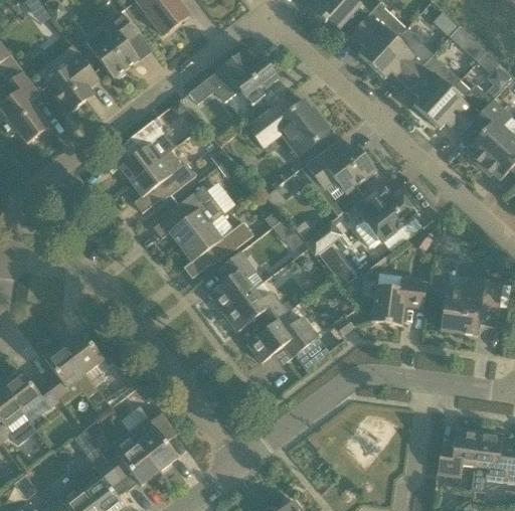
[(26,0),(25,1),(33,11),(41,5),(37,0),(26,0)]
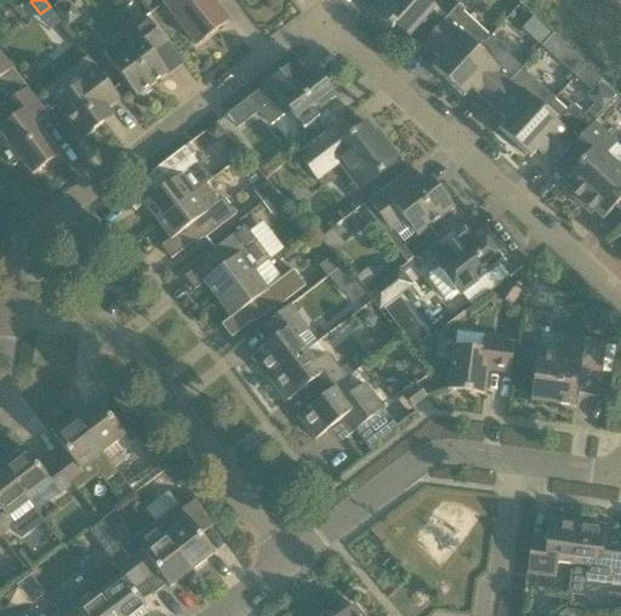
[(80,13),(70,0),(57,11),(68,23),(80,13)]
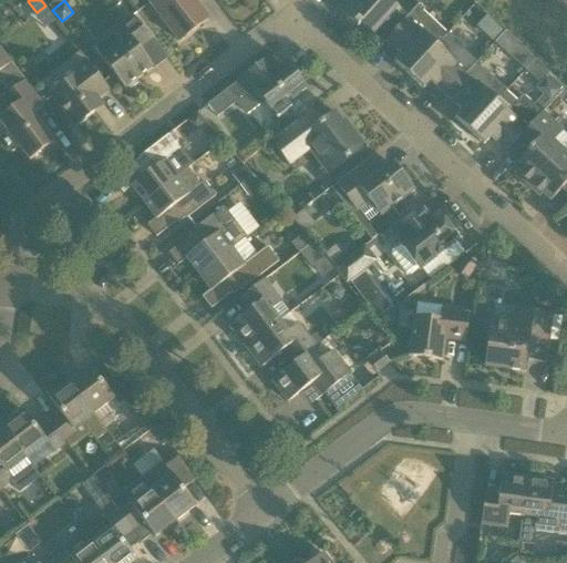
[(151,0),(178,38),(208,16),(196,0),(151,0)]
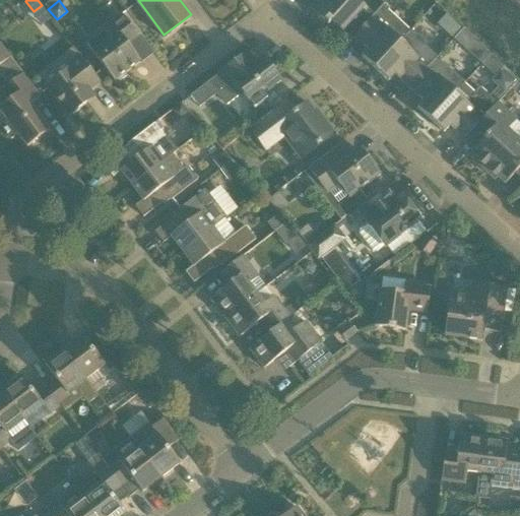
[(315,0),(312,3),(309,5),(327,22),(331,19),(341,28),(348,21),(358,29),(372,14),(363,6),(365,4),(360,0),(315,0)]
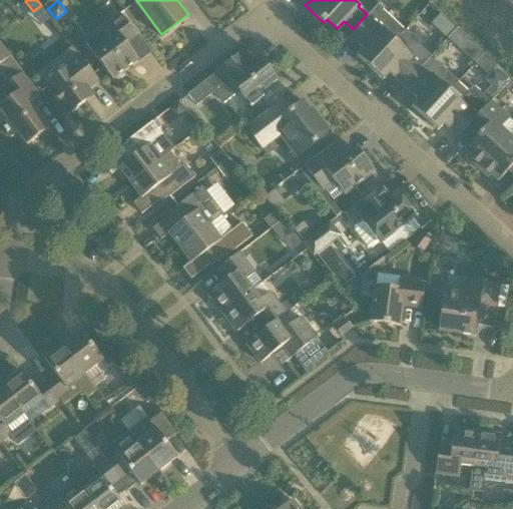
[(404,28),(377,3),(367,14),(353,29),(349,33),(358,41),(358,42),(363,46),(357,53),(370,65),(404,28)]
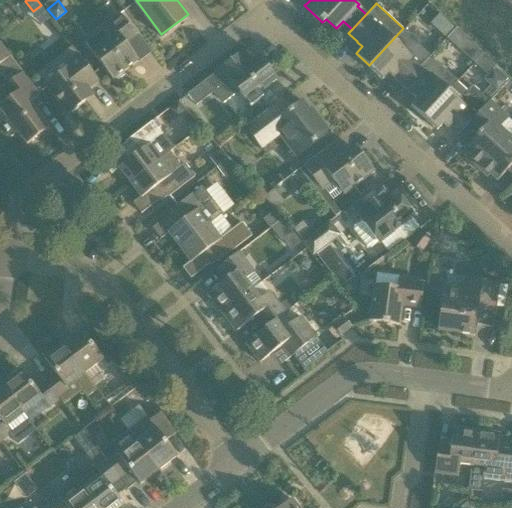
[(136,59),(138,57),(125,41),(136,33),(135,31),(120,11),(101,25),(103,27),(109,35),(91,49),(112,77),(114,76),(124,68),(136,59)]
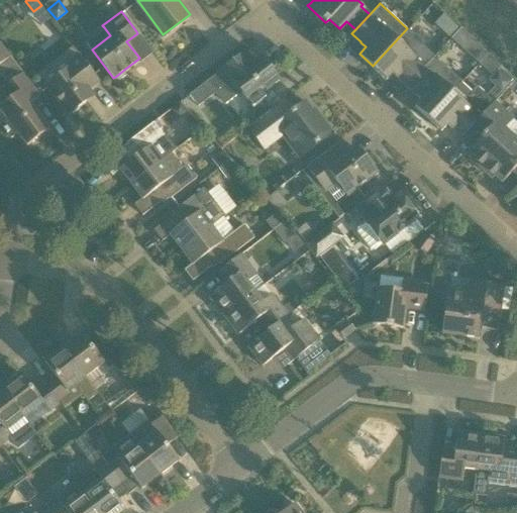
[(459,42),(469,33),(457,23),(449,33),(459,42)]
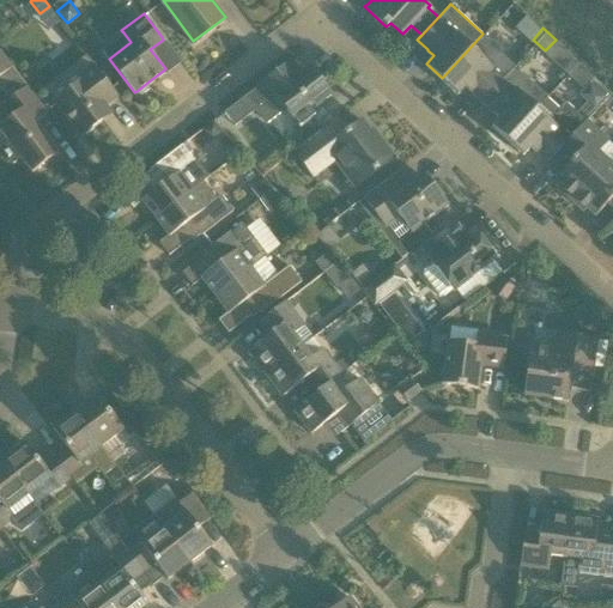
[(481,99),(515,65),(501,52),(499,47),(497,42),(495,40),(490,37),(485,36),(483,34),(442,78),(457,92),(465,85),(481,99)]
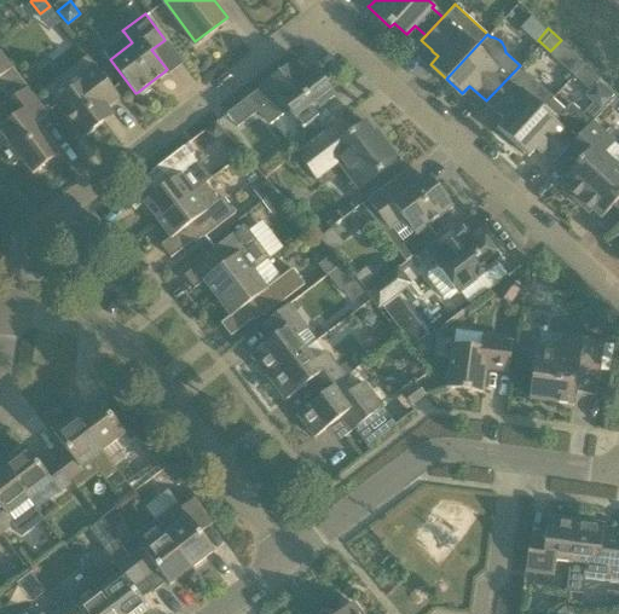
[(13,162),(21,157),(33,172),(59,152),(35,121),(48,111),(0,48),(0,47),(0,86),(9,98),(0,104),(1,105),(0,105),(0,129),(9,140),(0,146),(13,162)]
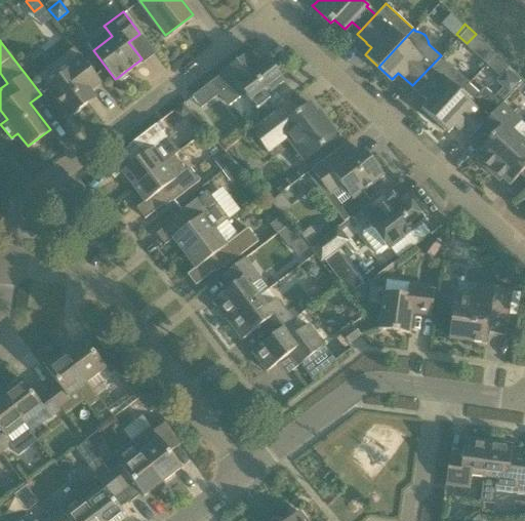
[(245,90),(256,106),(267,98),(270,96),(266,91),(283,79),(265,55),(257,61),(249,49),(193,93),(201,105),(217,91),(228,104),(245,90)]
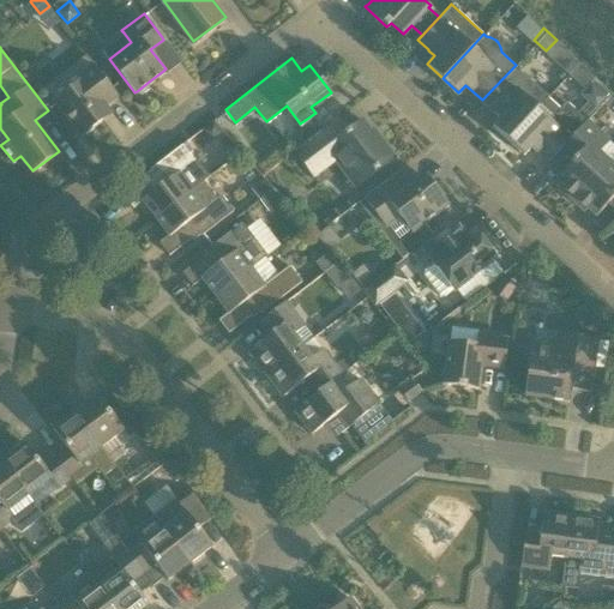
[(83,77),(55,98),(82,133),(110,110),(104,103),(118,94),(95,64),(80,73),(83,77)]
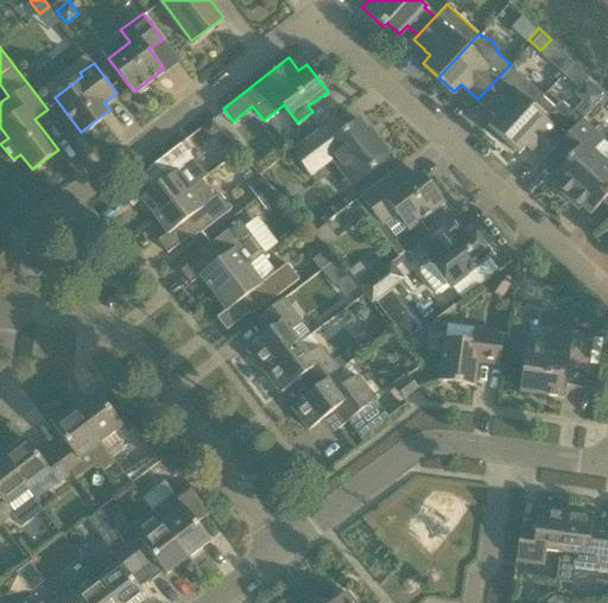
[(502,137),(542,94),(543,94),(511,64),(477,99),(494,114),(487,122),(502,137)]
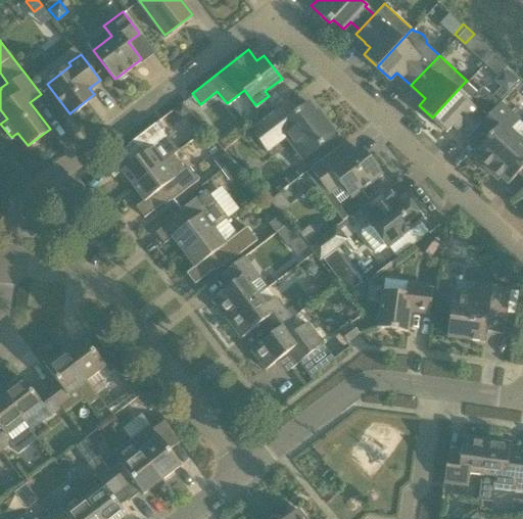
[(519,79),(506,66),(494,80),(501,85),(507,90),(508,91),(519,79)]
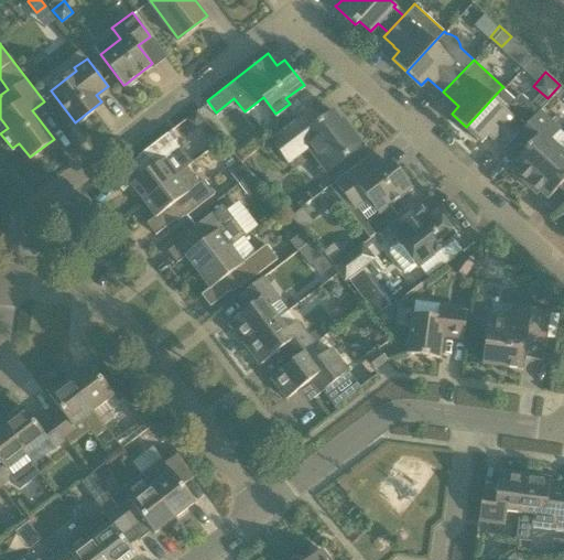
[(532,115),(529,111),(534,105),(520,92),(514,98),(502,87),(466,127),(480,140),(488,133),(492,138),(503,147),(516,135),(532,115)]
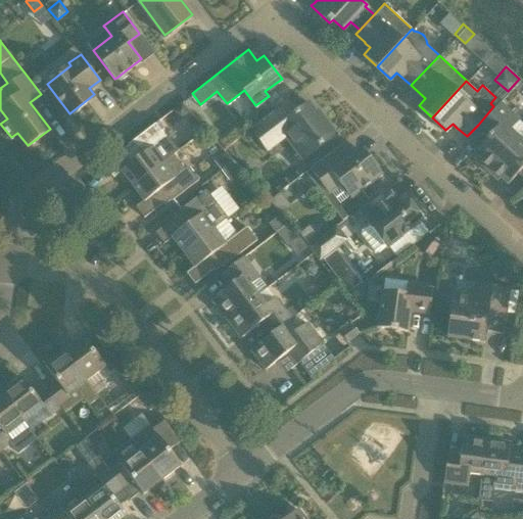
[(285,135),(302,157),(336,132),(318,108),(316,110),(308,100),(296,109),(287,98),(274,108),(258,121),(250,127),(268,148),(285,135)]
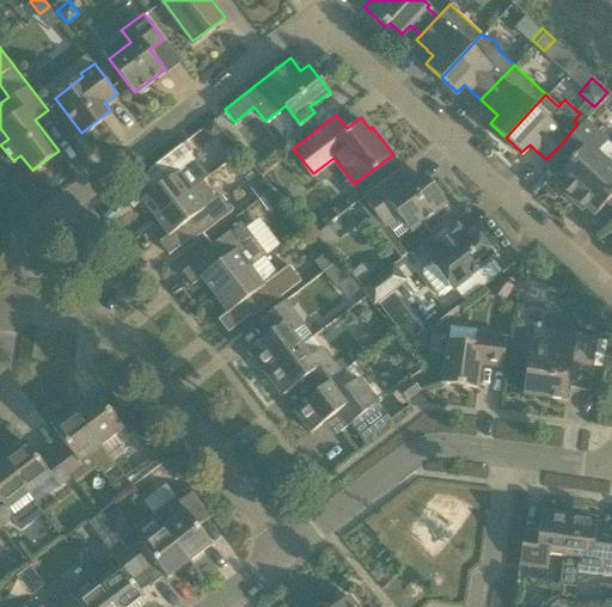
[(311,115),(299,123),(300,136),(303,141),(320,127),(311,115)]
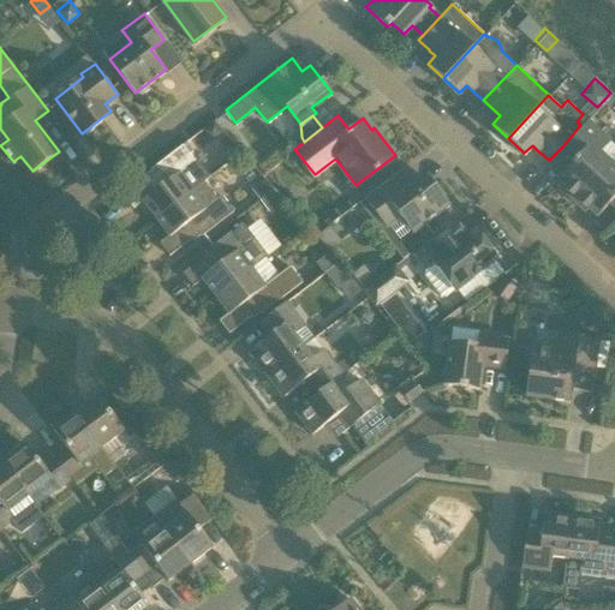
[(573,198),(609,160),(599,150),(610,138),(587,118),(580,125),(562,147),(574,157),(557,177),(566,185),(562,189),(573,198)]
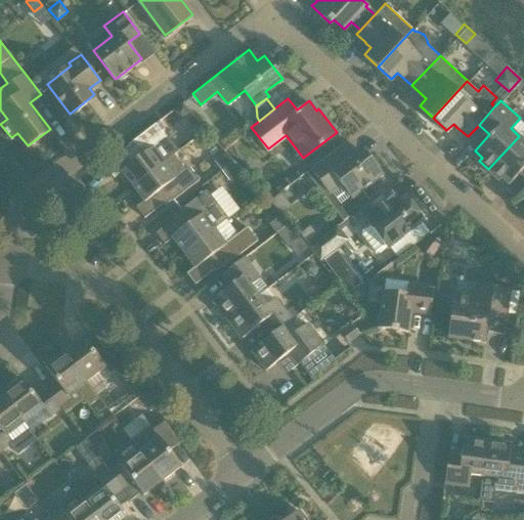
[(182,101),(173,109),(180,118),(189,111),(182,101)]
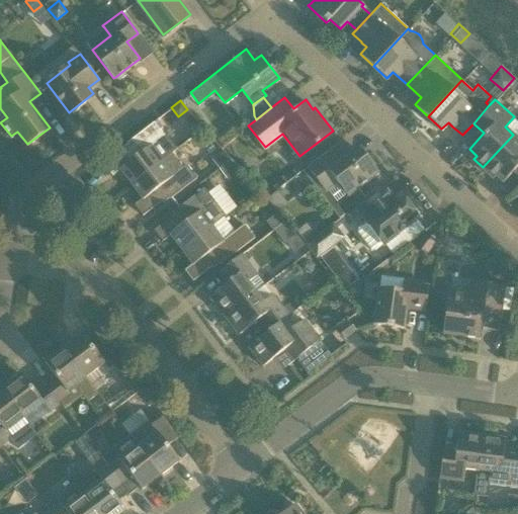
[(175,148),(154,119),(126,141),(128,143),(103,163),(112,173),(120,167),(131,182),(169,152),(175,148)]
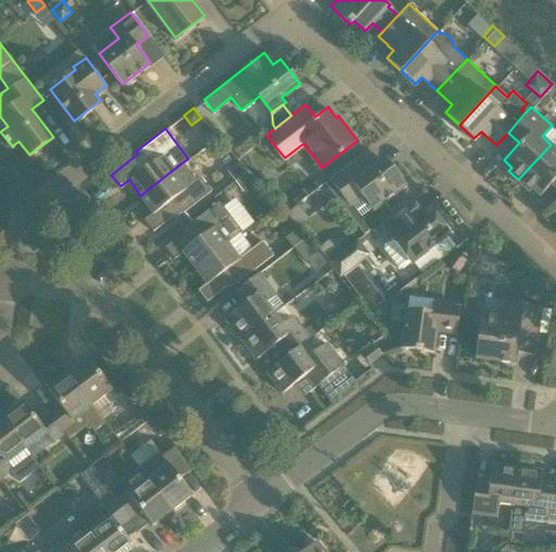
[(540,193),(555,176),(555,148),(551,145),(518,179),(529,189),(532,187),(540,193)]
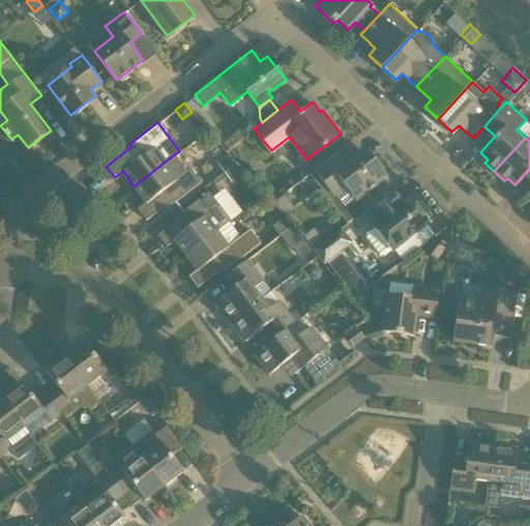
[(349,142),(314,169),(323,181),(320,184),(329,197),(345,185),(355,199),(387,175),(371,153),(366,156),(362,151),(358,154),(349,142)]
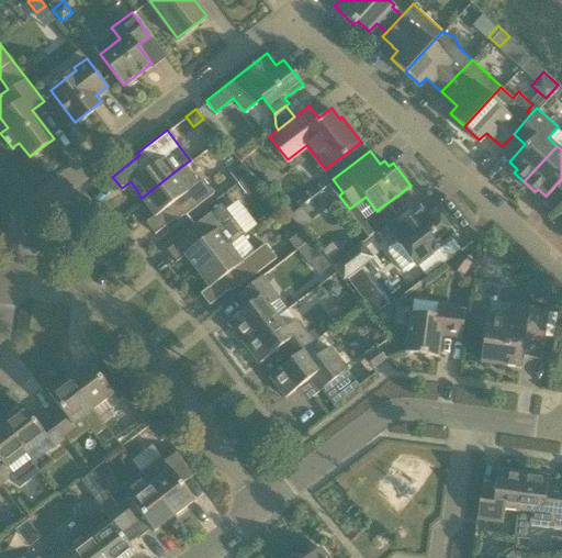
[(238,181),(250,171),(243,160),(229,171),(238,181)]
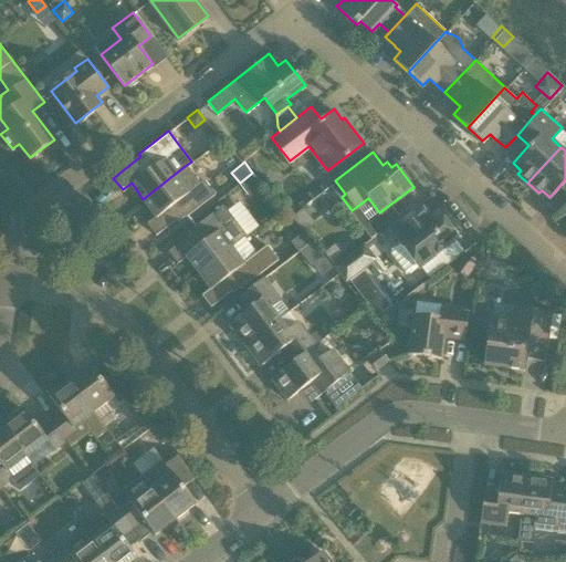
[(185,166),(143,199),(155,215),(146,221),(156,233),(184,212),(185,214),(215,193),(203,177),(197,183),(185,166)]
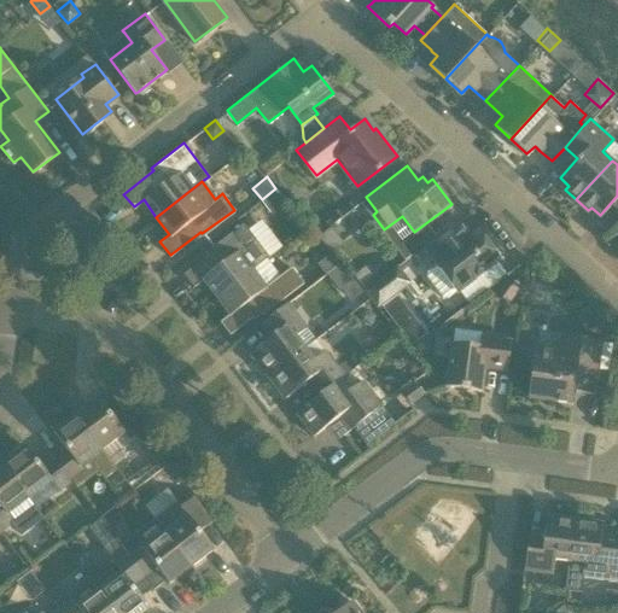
[(270,210),(284,199),(275,188),(262,199),(270,210)]
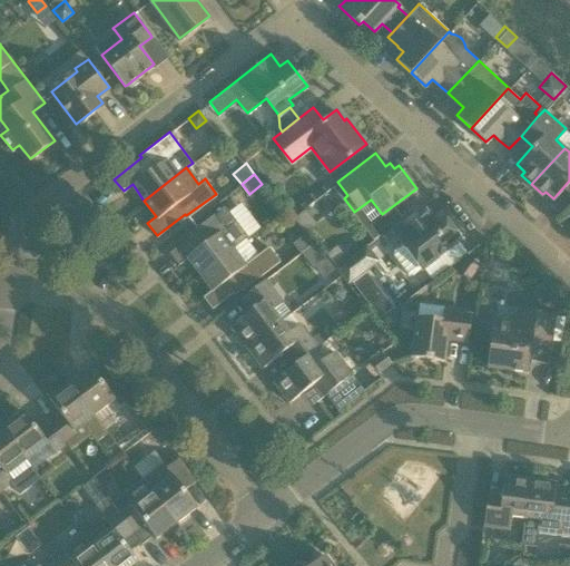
[(195,227),(197,230),(169,251),(178,263),(187,256),(199,273),(246,236),(247,235),(224,204),(195,227)]
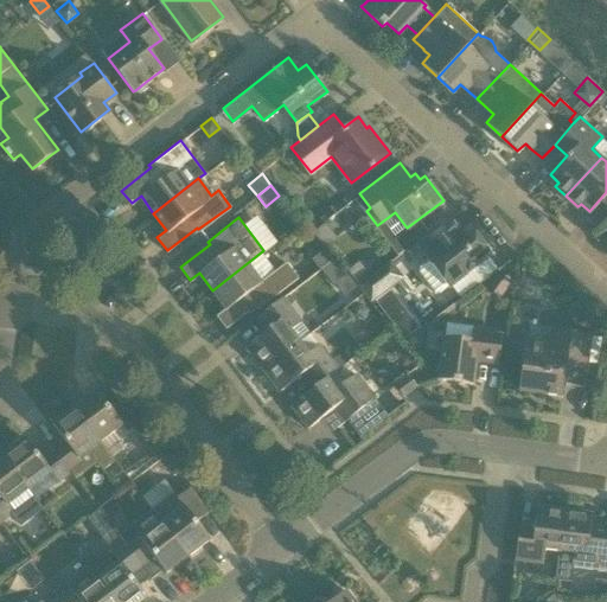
[(453,217),(419,243),(428,256),(427,256),(428,257),(419,264),(417,269),(434,290),(440,290),(448,285),(449,286),(491,254),(485,247),(486,245),(489,241),(481,231),(475,231),(474,232),(468,224),(462,229),(453,217)]
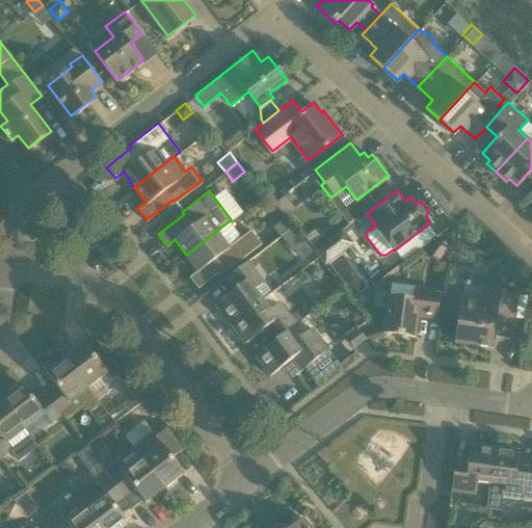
[(284,217),(274,226),(282,234),(291,226),(284,217)]
